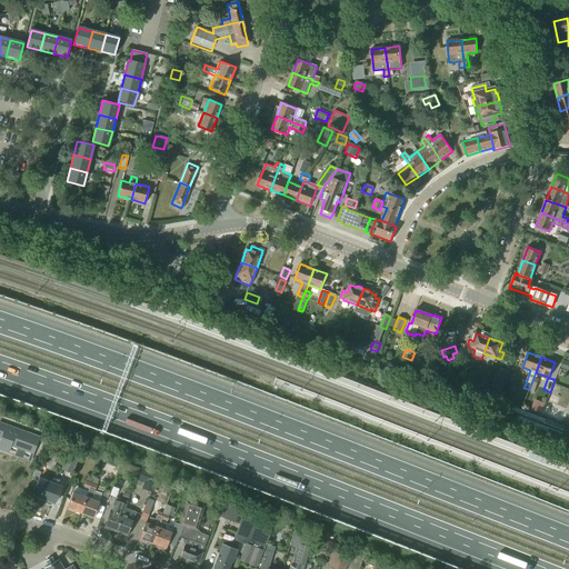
[(533,392),(538,380),(533,378),(529,389),(528,390),(533,392)]
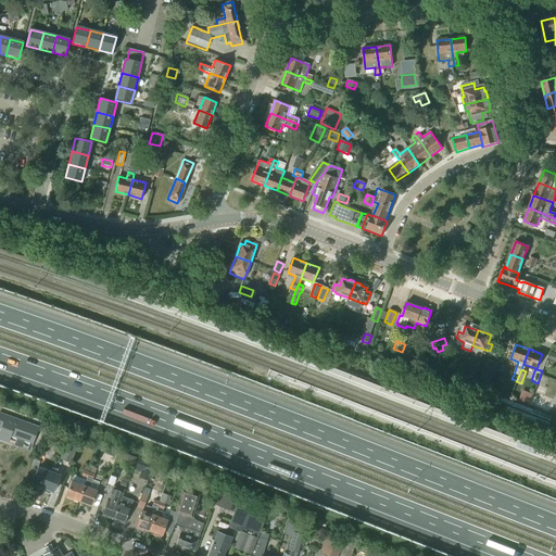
[(519,402),(528,406),(532,395),(523,392),(519,402)]
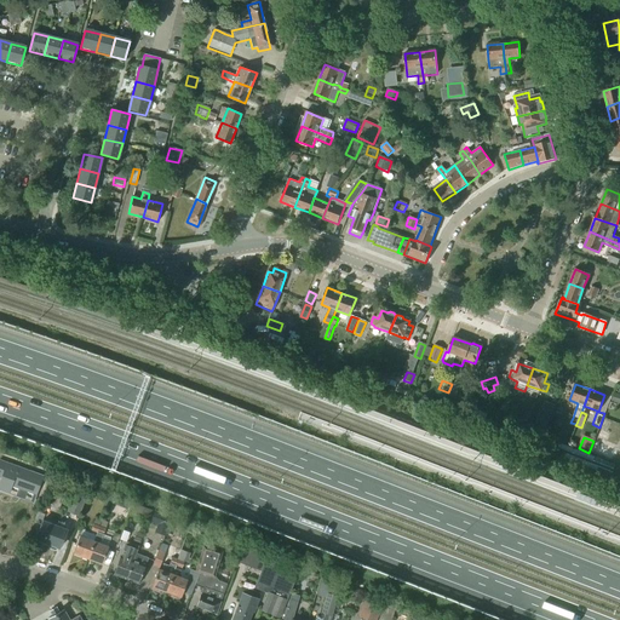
[(36,495),(42,477),(0,461),(0,477),(1,478),(0,481),(0,491),(9,494),(11,487),(36,495)]
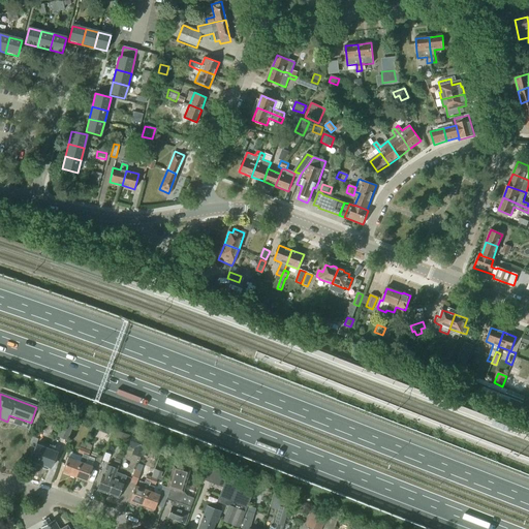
[(66,439),(72,425),(63,422),(58,436),(66,439)]
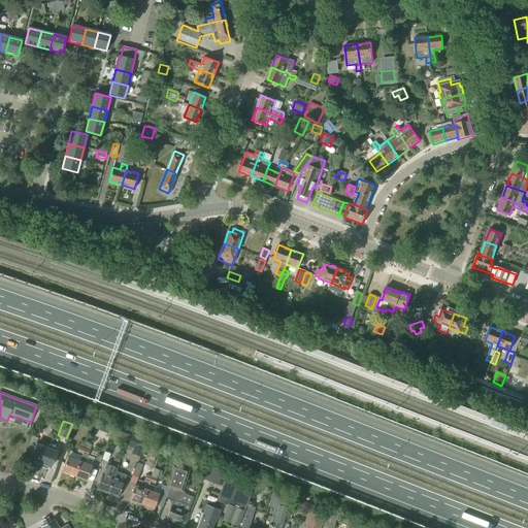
[(96,429),(109,434),(111,429),(98,424),(96,429)]
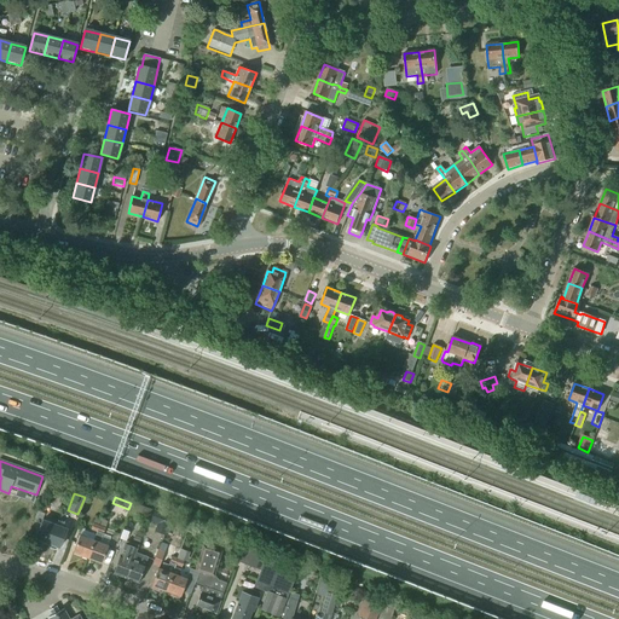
[(148,519),(151,509),(136,504),(132,513),(148,519)]
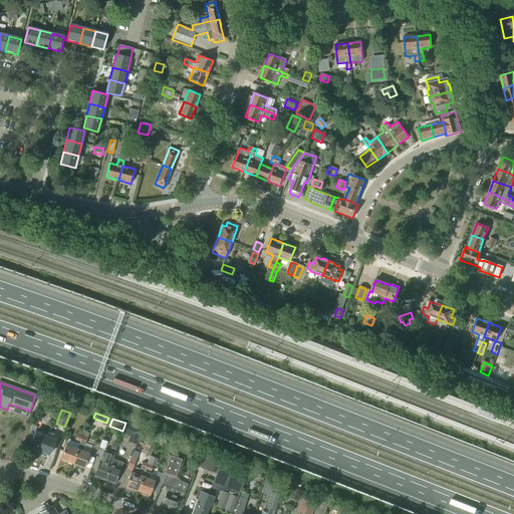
[(143,430),(127,424),(124,434),(131,436),(129,442),(137,445),(143,430)]
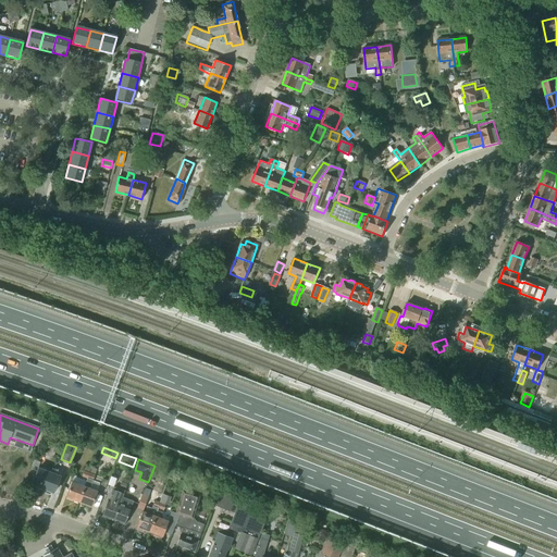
[(87,480),(89,473),(90,468),(86,467),(82,478),(87,480)]
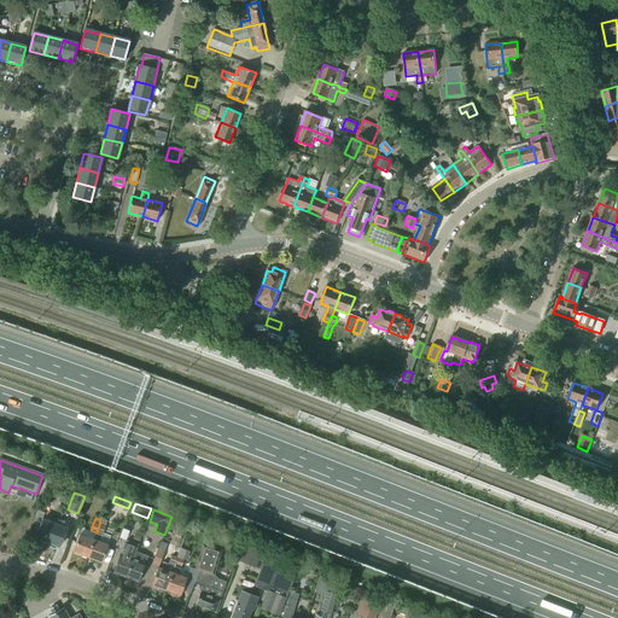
[(59,547),(65,529),(41,519),(35,538),(59,547)]
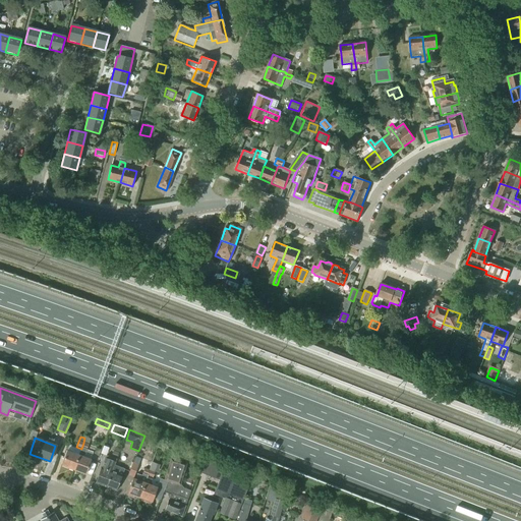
[(153,439),(150,446),(157,448),(159,441),(153,439)]
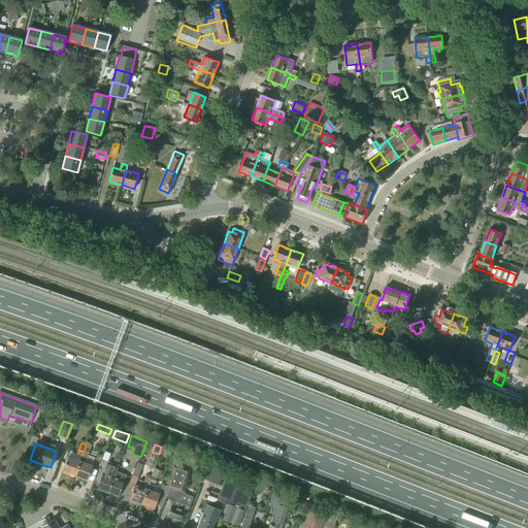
[(85,464),(90,451),(85,449),(83,455),(79,461),(73,475),(86,481),(92,466),(85,464)]
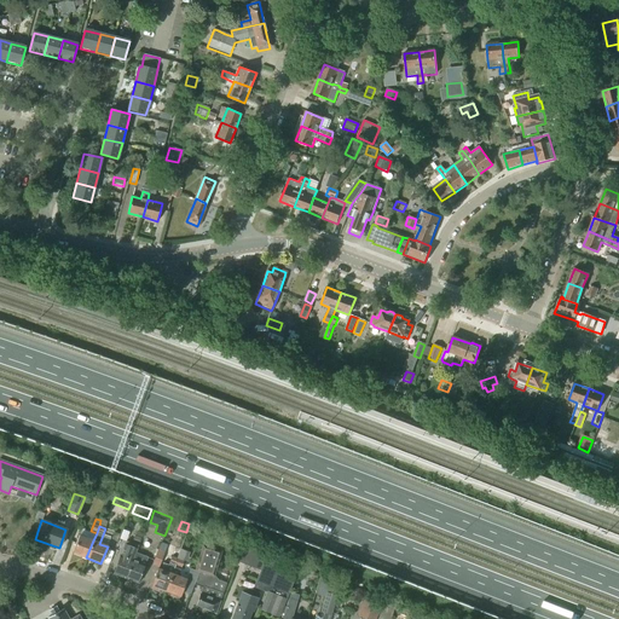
[(226,545),(229,539),(208,531),(204,539),(226,545)]
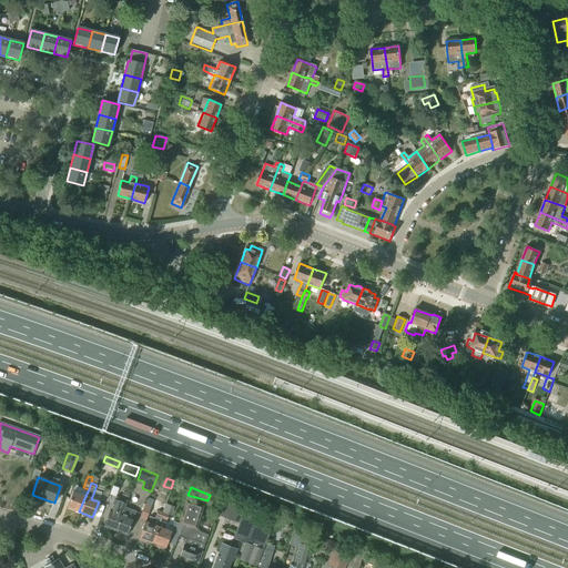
[(79,511),(85,496),(72,492),(67,507),(79,511)]
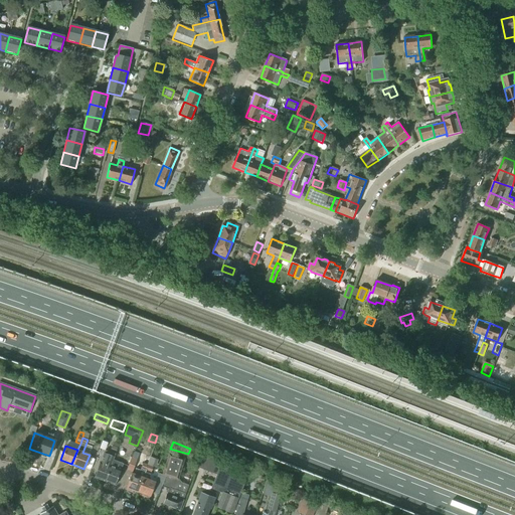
[(113,461),(116,454),(105,450),(94,478),(105,482),(113,461)]
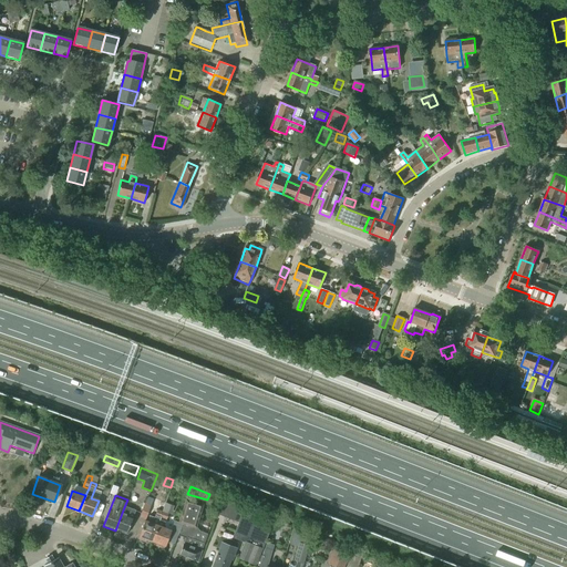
[(216,514),(238,523),(239,517),(254,523),(257,513),(222,498),(216,514)]
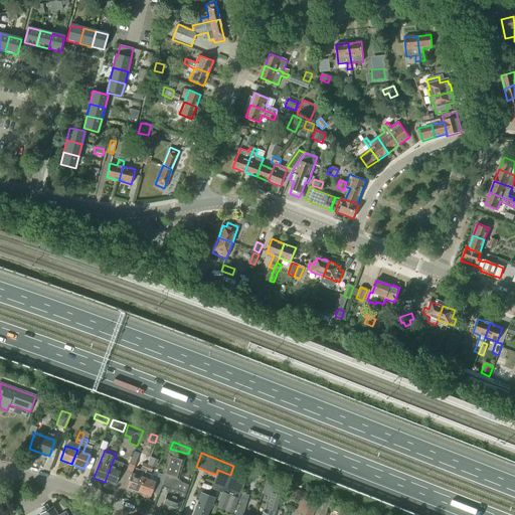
[(179,509),(184,494),(188,485),(179,481),(177,479),(183,458),(168,454),(162,474),(165,475),(161,485),(168,488),(162,503),(179,509)]
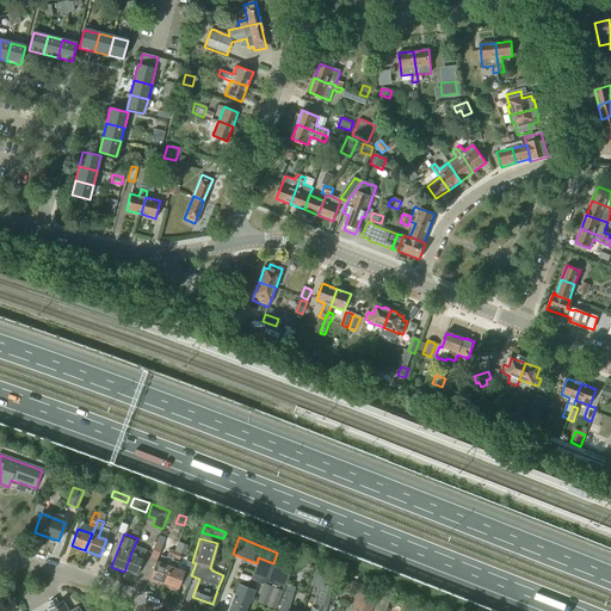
[(162,545),(164,541),(158,539),(156,543),(150,557),(158,561),(162,545)]
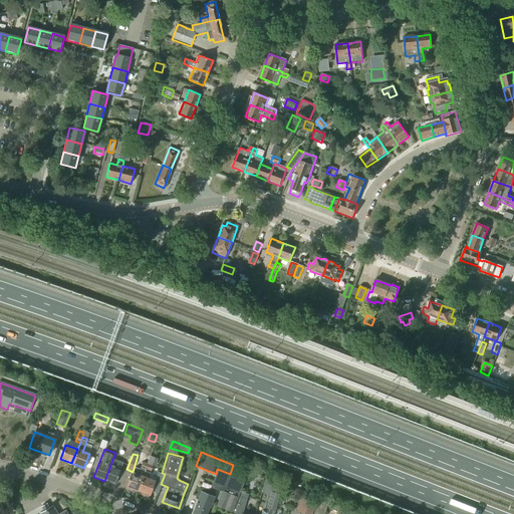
[(149,495),(155,481),(149,478),(156,459),(150,456),(147,463),(148,463),(137,490),(142,492),(141,495),(148,497),(149,495)]
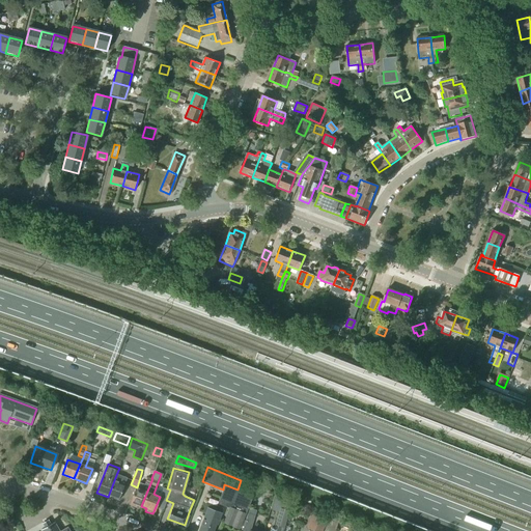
[(118,501),(124,484),(127,479),(116,475),(108,497),(118,501)]
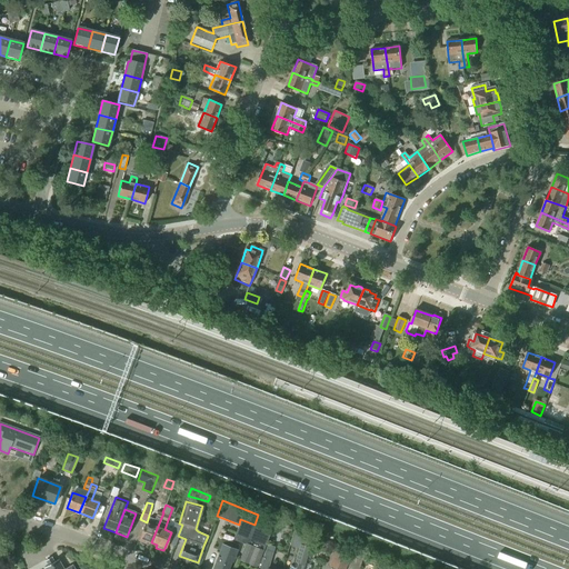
[(146,540),(151,542),(163,512),(162,512),(158,511),(155,520),(150,518),(148,523),(146,522),(138,540),(146,543),(146,540)]
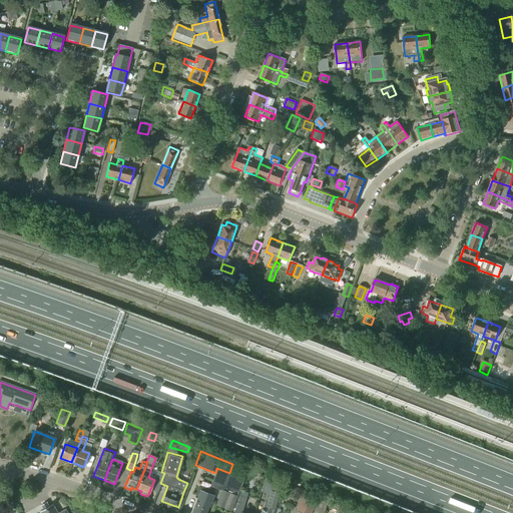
[(233,502),(246,470),(232,464),(229,473),(216,468),(215,473),(209,486),(220,491),(214,505),(230,511),(231,507),(233,502)]
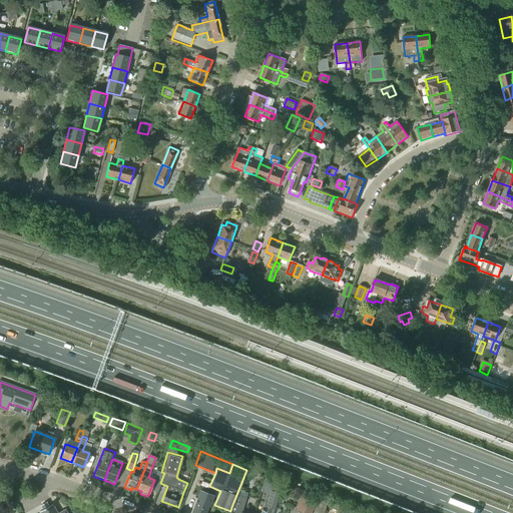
[(274,512),(283,483),(266,478),(261,493),(270,495),(266,507),(269,508),(268,512),(262,510),(261,512),(274,512)]
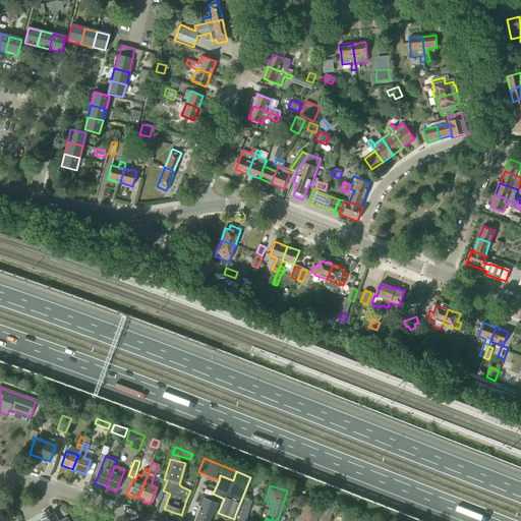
[(196,520),(209,520),(212,515),(213,515),(217,504),(204,499),(194,520),(196,520)]
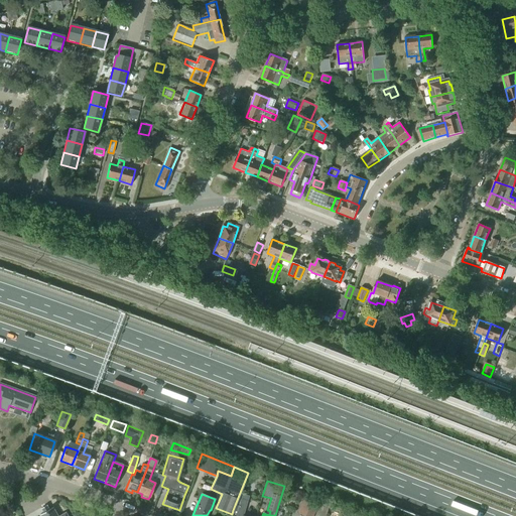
[(242,513),(246,501),(240,499),(238,506),(236,512),(242,513)]
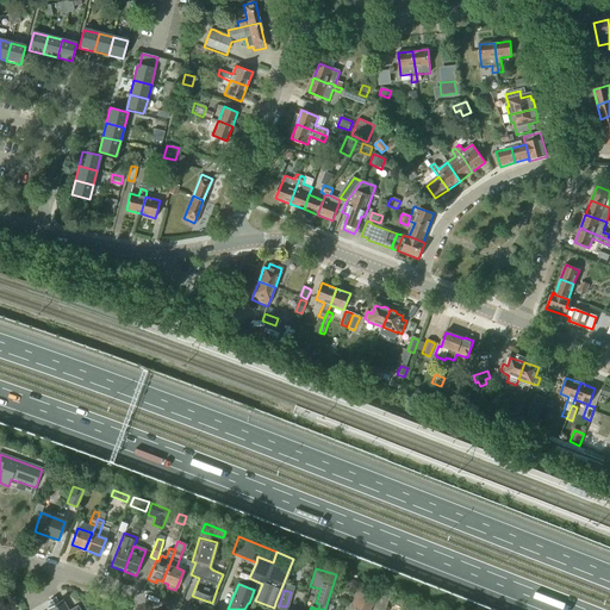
[(360,609),(369,609),(374,599),(359,592),(353,607),(360,609)]
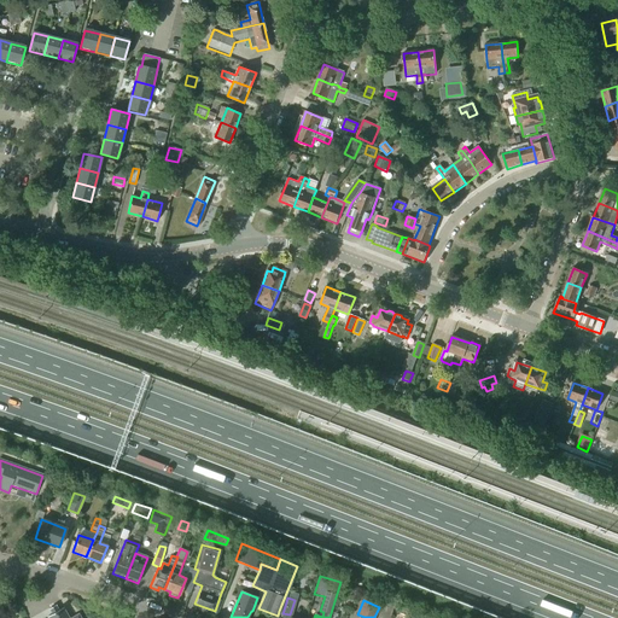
[(58,611),(56,605),(50,608),(52,614),(47,617),(81,617),(79,613),(70,617),(68,617),(63,608),(58,611)]
